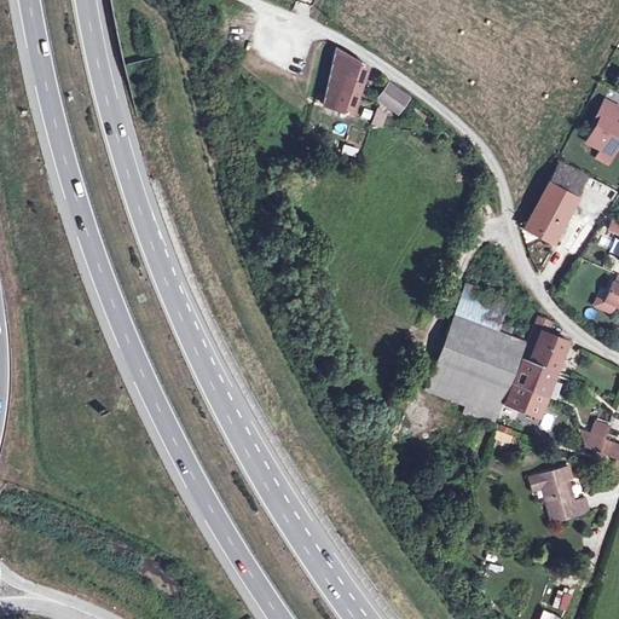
[(335,47),(325,103),(351,111),(366,65),(335,47)]
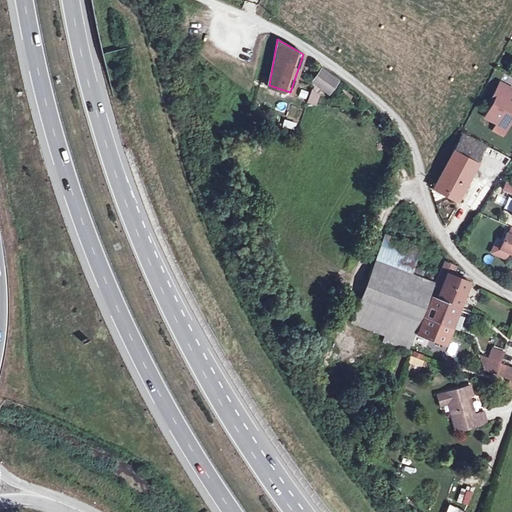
[(313,80),(330,91),(339,78),(322,67),(313,80)]
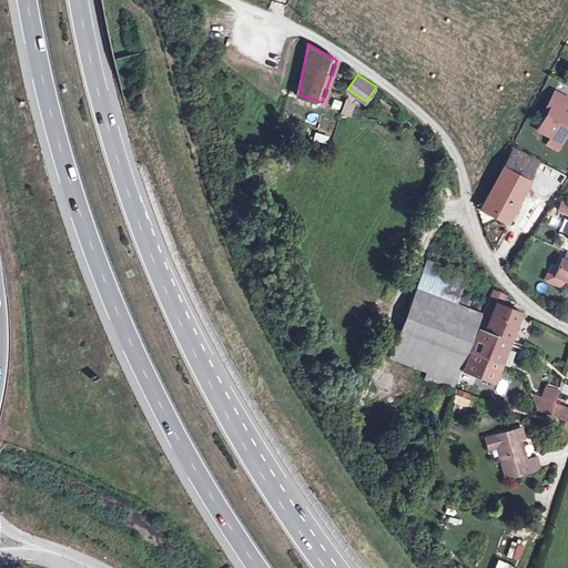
[(553,89),(546,101),(548,102),(544,111),(536,125),(553,134),(555,131),(559,130),(563,131),(567,120),(567,111),(557,107),(559,102),(563,104),(567,97),(553,89)]
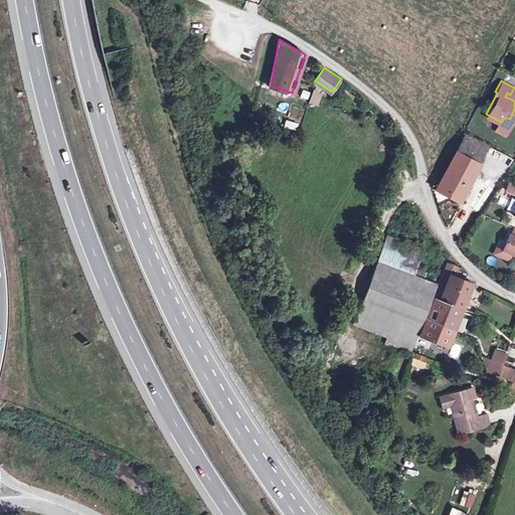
[(308,100),(310,92),(303,90),(300,98),(308,100)]
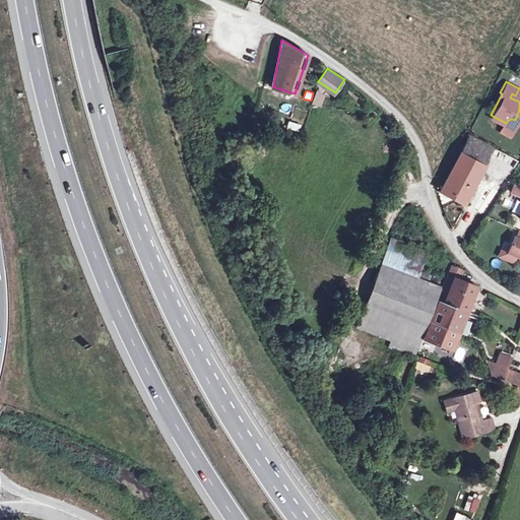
[(288,121),(286,129),(300,132),(302,124),(288,121)]
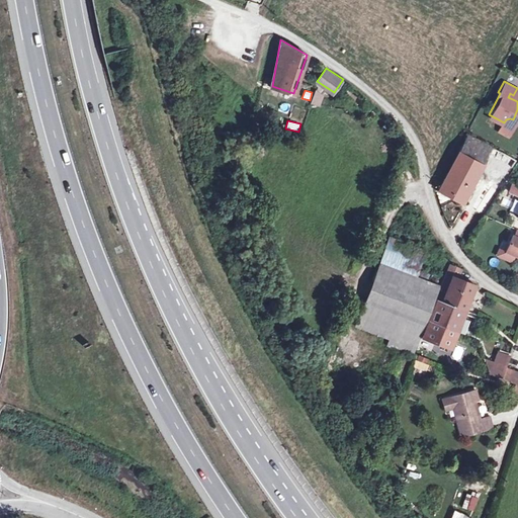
[(483,165),(492,146),(468,134),(440,189),(462,202),(483,165)]
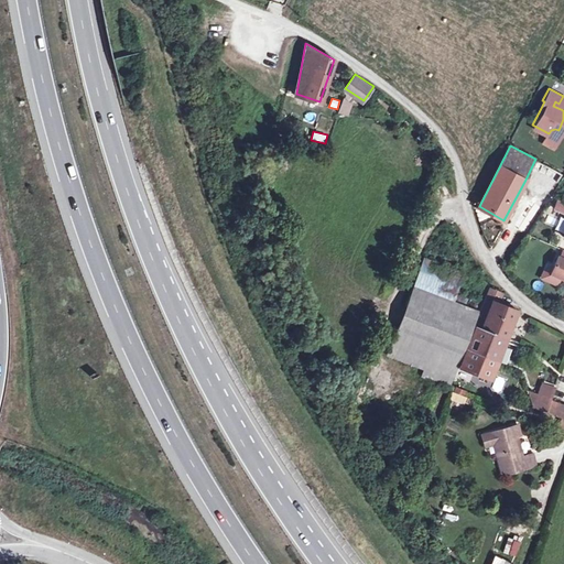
[(560,172),(535,159),(525,180),(550,193),(560,172)]
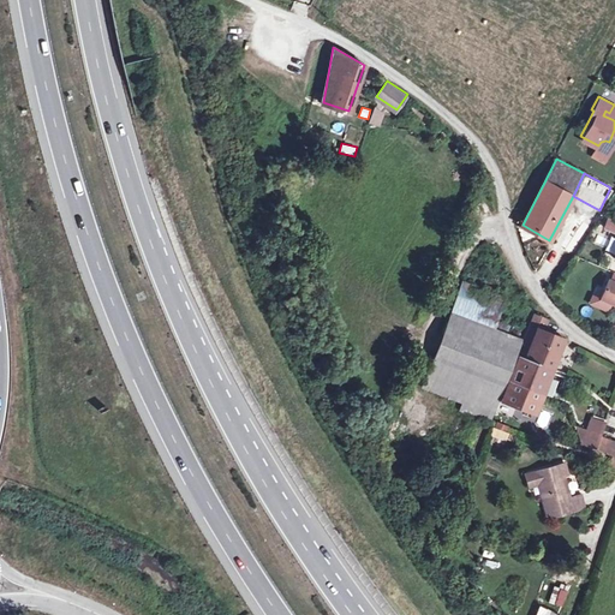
[(614,280),(607,278),(597,299),(614,306),(614,280)]
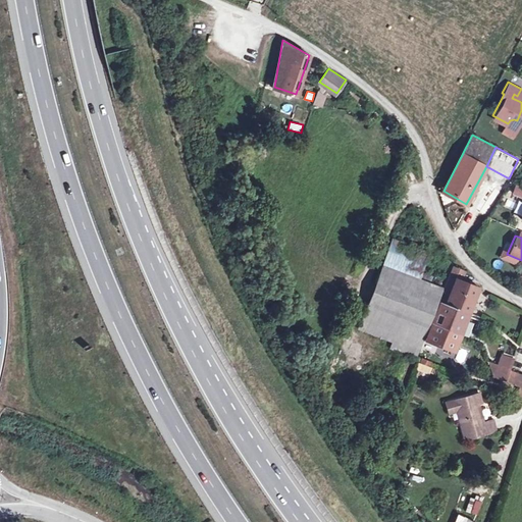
[(392,241),(382,265),(420,280),(429,254),(392,241)]
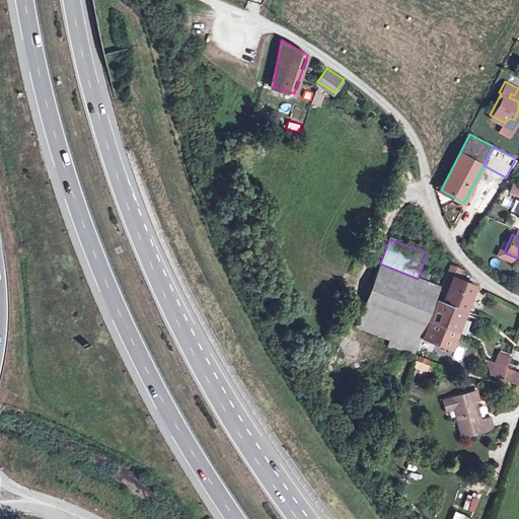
[(436,286),(418,279),(380,264),(359,319),(415,340),(436,286)]
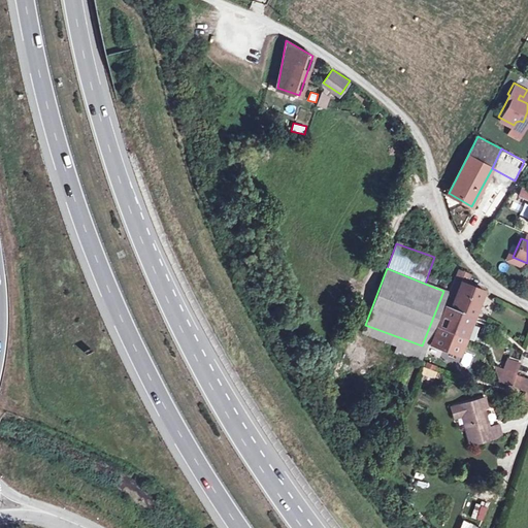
[(459,269),(430,343),(459,354),(484,290),(466,283),(470,274),(459,269)]
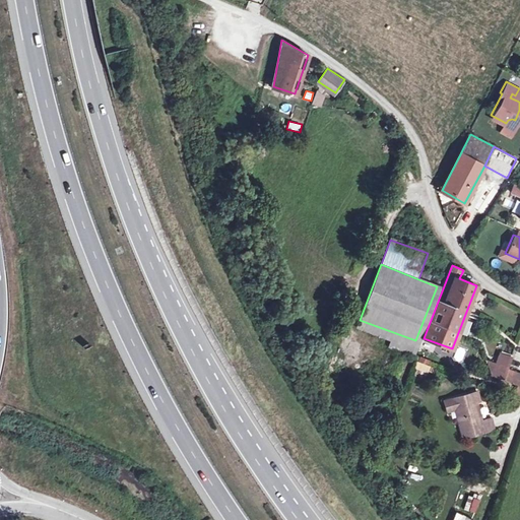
[(410,354),(415,340),(360,320),(356,329),(393,342),(390,348),(410,354)]
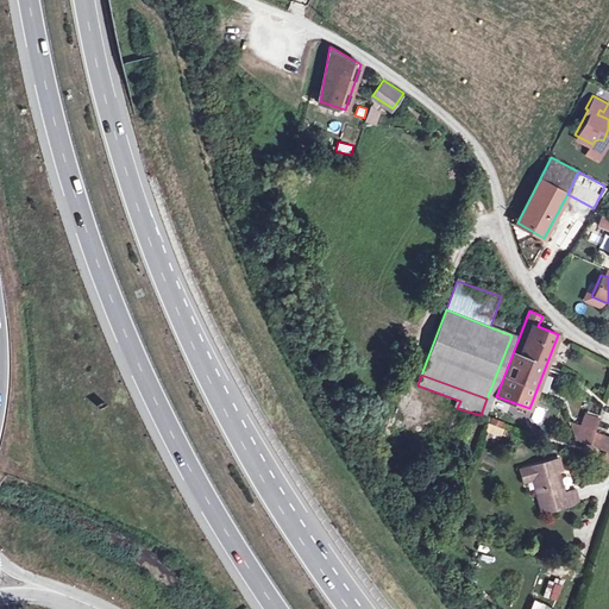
[(583,412),(579,424),(594,428),(598,416),(583,412)]
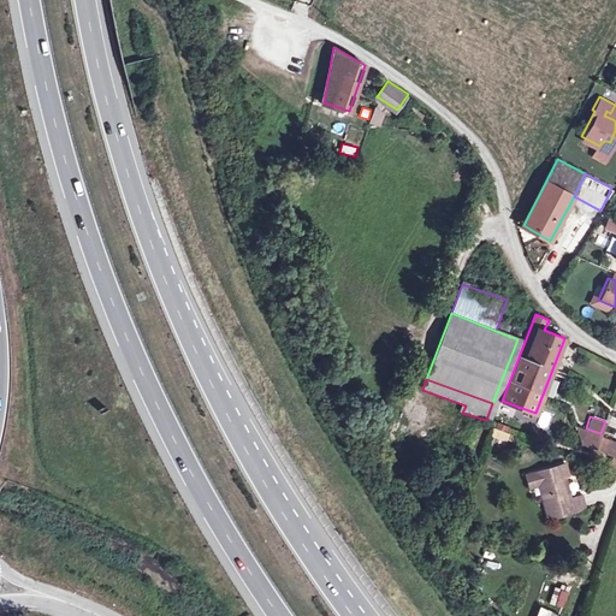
[(490,436),(505,444),(513,428),(497,421),(490,436)]
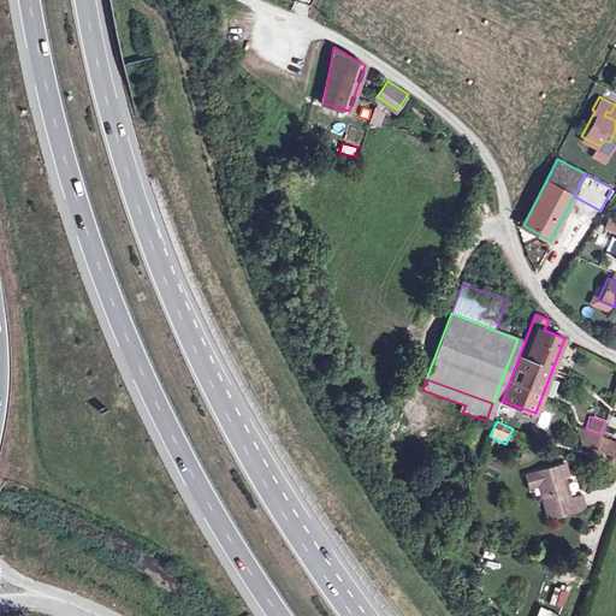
[(586,428),(576,426),(581,444),(586,428)]
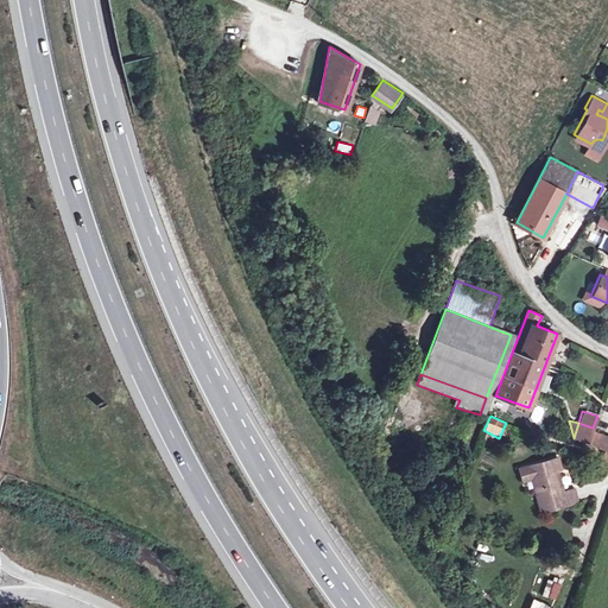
[(593,430),(593,428),(578,423),(574,438),(588,443),(593,430)]
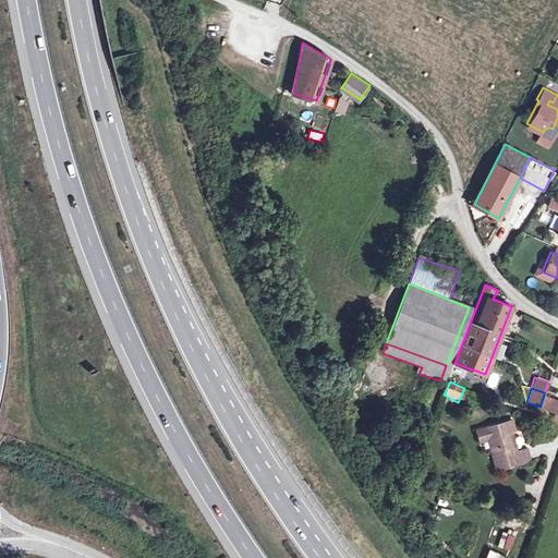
[(545,409),(549,397),(544,395),(540,407),(545,409)]
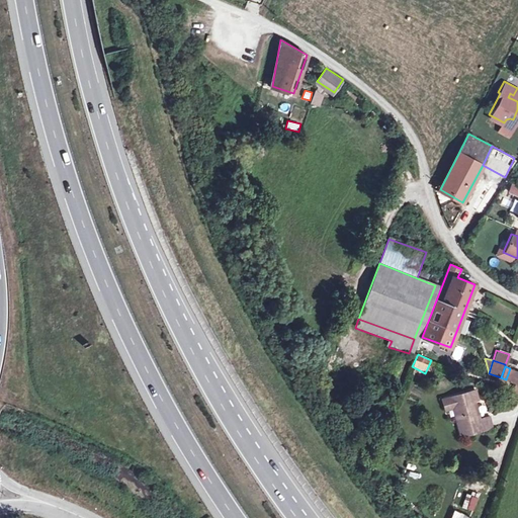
[(517,370),(510,368),(506,379),(517,382),(517,370)]
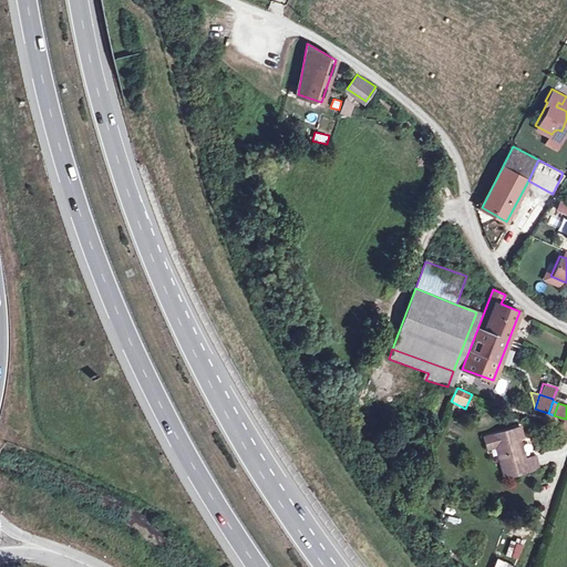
[(519,424),(493,432),(496,443),(506,474),(529,467),(525,455),(518,433),(522,433),(519,424)]
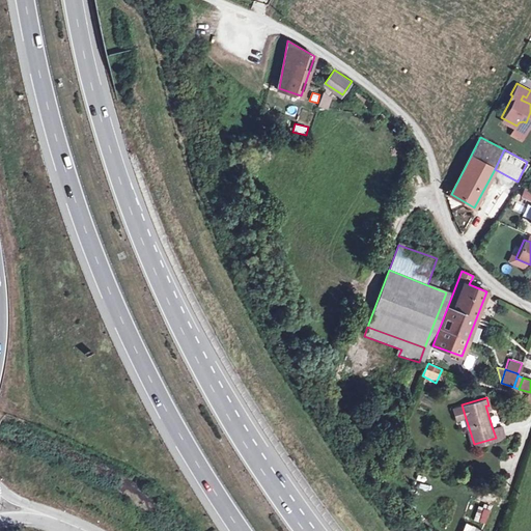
[(501,424),(492,426),(496,438),(505,436),(501,424)]
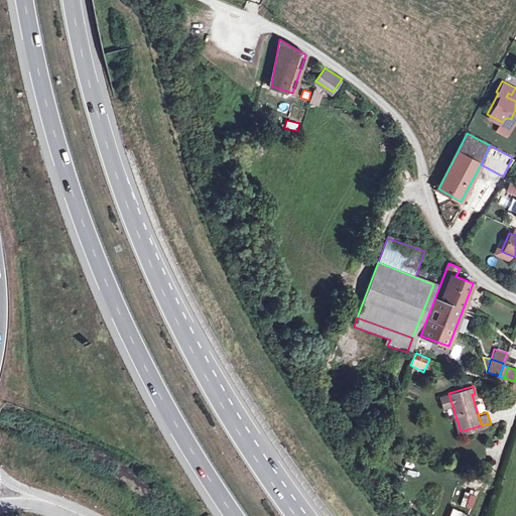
[(461,506),(472,508),(475,493),(464,490),(461,506)]
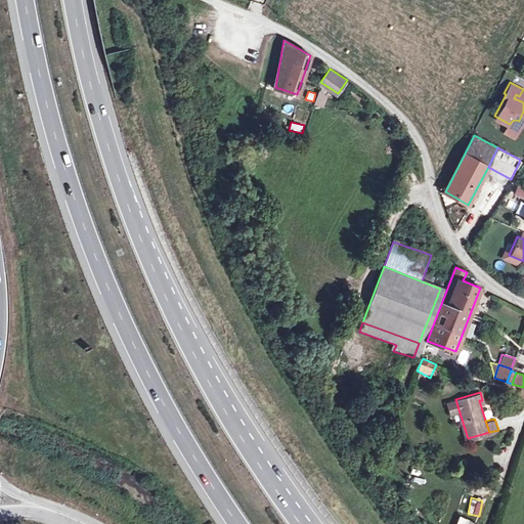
All buildings are outlined.
